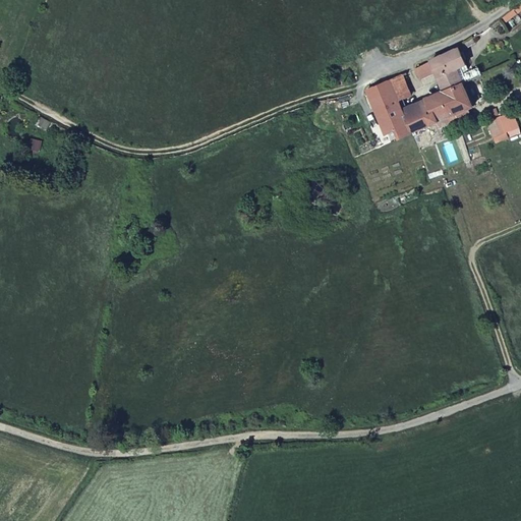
[(499,20),(502,26),(513,20),(510,12),(499,20)]
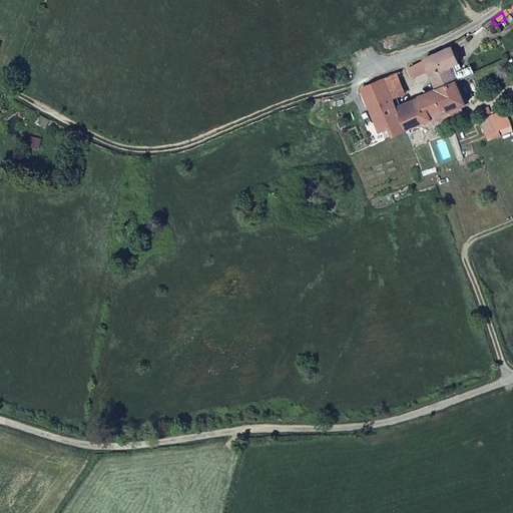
[(462,65),(453,45),(421,60),(435,89),(438,88),(456,80),(462,78),(474,73),(470,64),(458,70),(457,68),(462,65)]
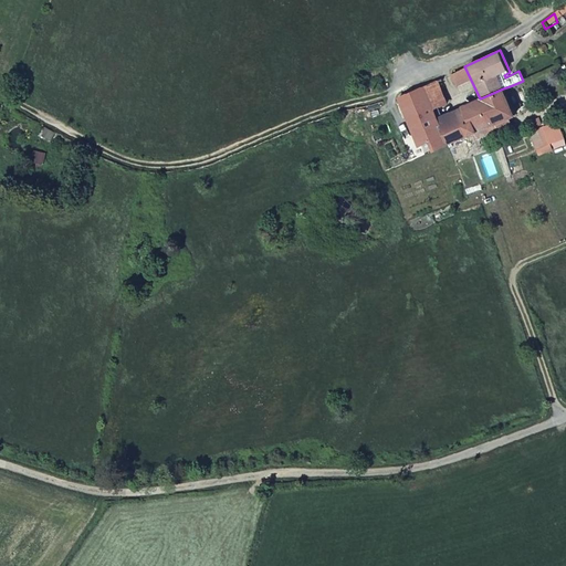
[(451,74),(456,83),(467,79),(461,67),(454,71),(456,73),(451,74)]
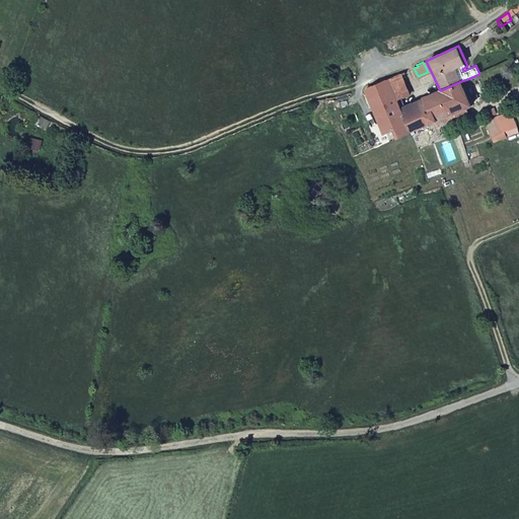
[(422,128),(429,125),(426,117),(433,114),(426,96),(415,101),(401,73),(386,80),(399,112),(409,133),(422,128)]
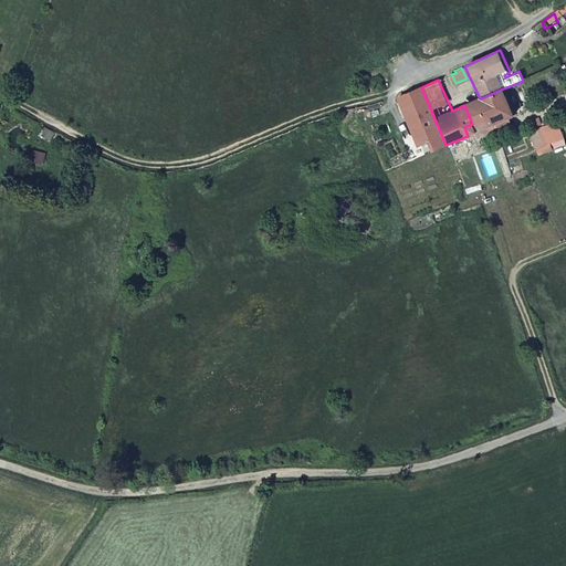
[(412,130),(436,122),(421,87),(397,97),(412,130)]
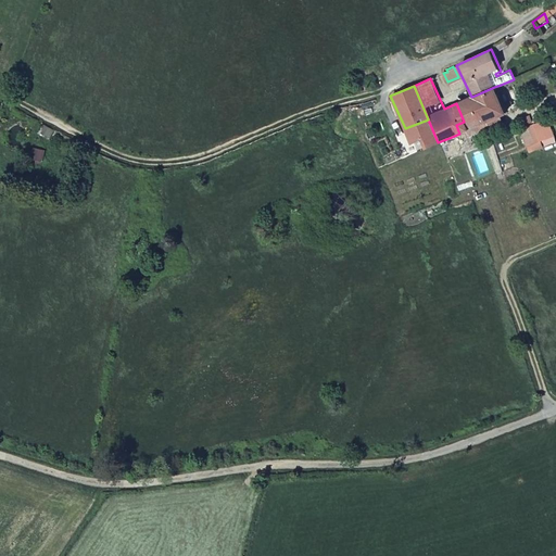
[(506,115),(494,87),(475,96),(484,124),(506,115)]
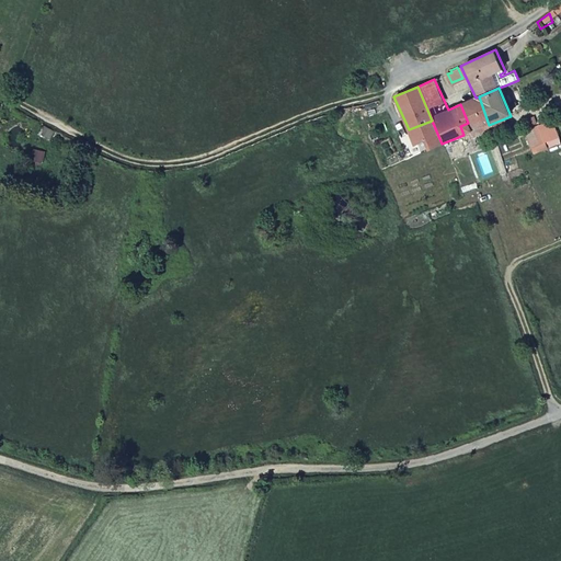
[(489,125),(479,96),(476,98),(460,104),(468,123),(460,126),(464,135),(489,125)]
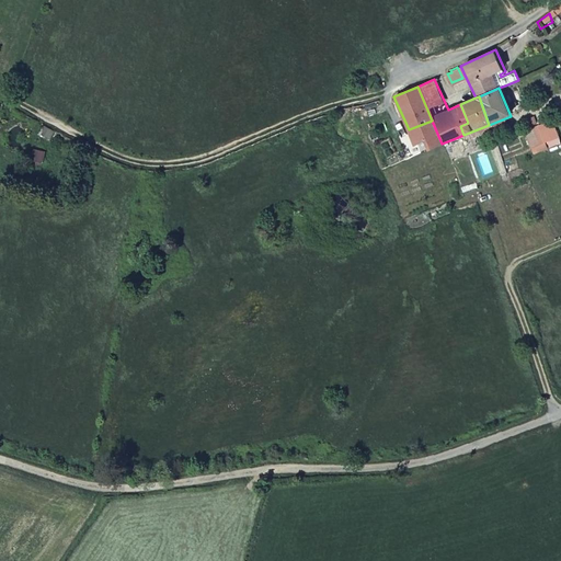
[(420,152),(442,144),(432,121),(409,129),(420,152)]
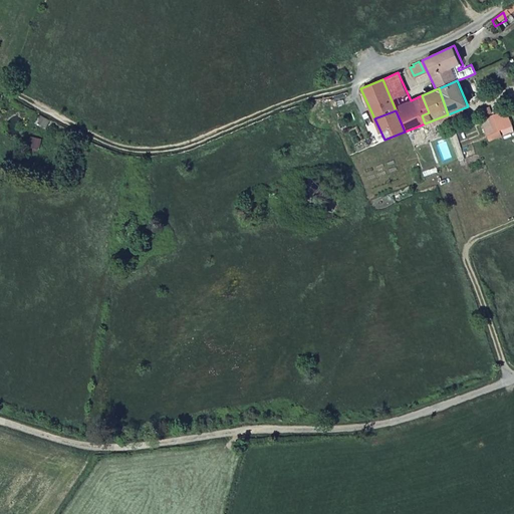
[(494,113),(480,119),(487,136),(501,130),(494,113)]
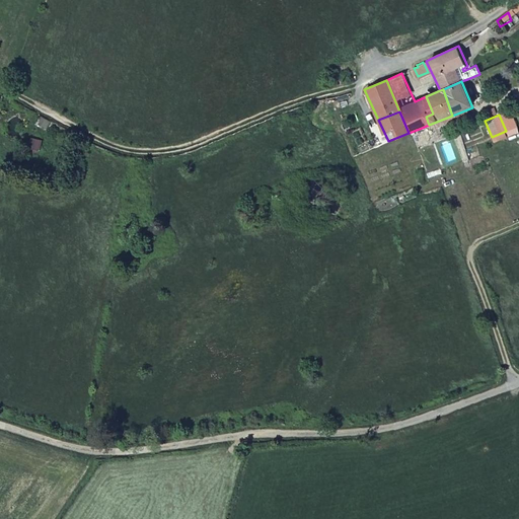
All buildings are outlined.
